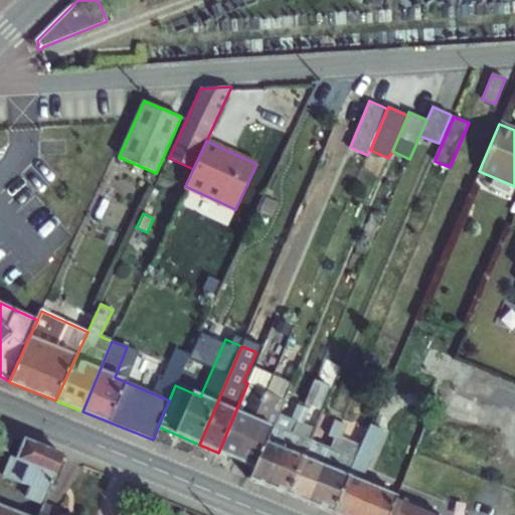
[(161,378),(175,385),(189,357),(175,350),(161,378)]
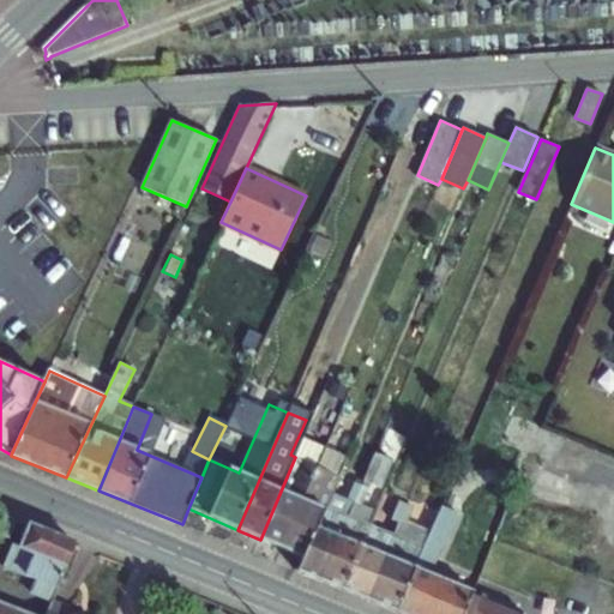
[(305,437),(295,457),(260,540),(282,549),(326,447),(326,446),(305,437)]
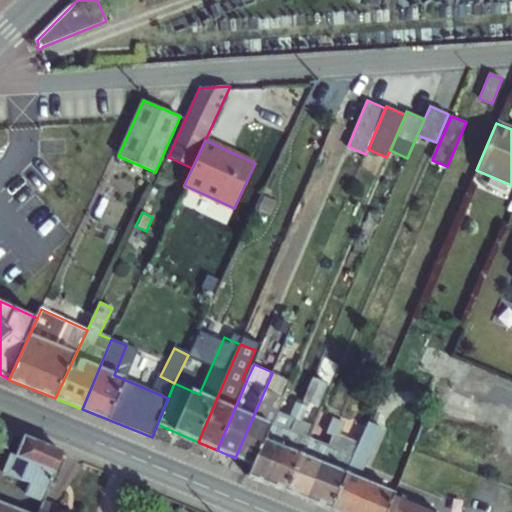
[(282,400),(290,381),(272,373),(235,458),(254,466),(278,411),(282,400)]
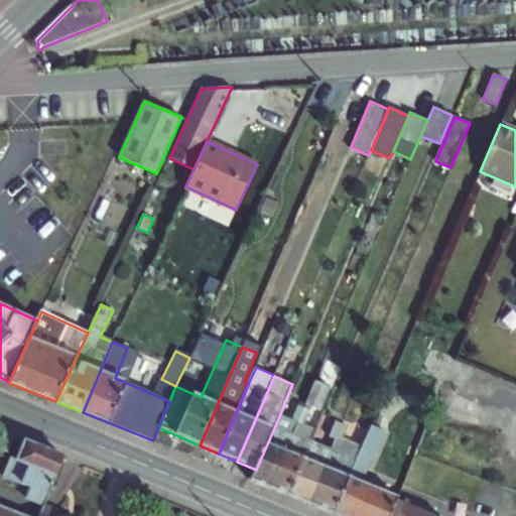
[(315,380),(306,403),(311,406),(319,409),(330,386),(315,380)]
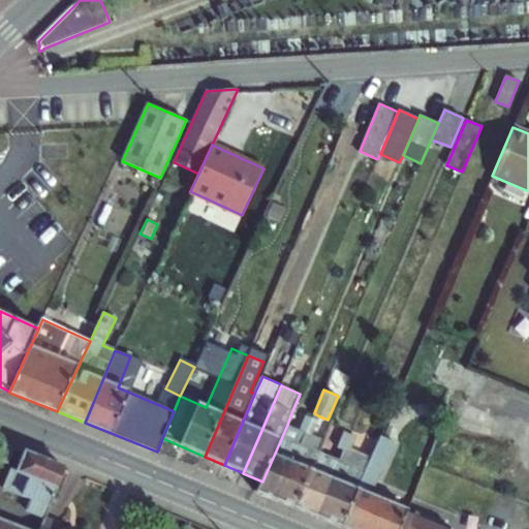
[(305,419),(291,413),(287,425),(300,430),(305,419)]
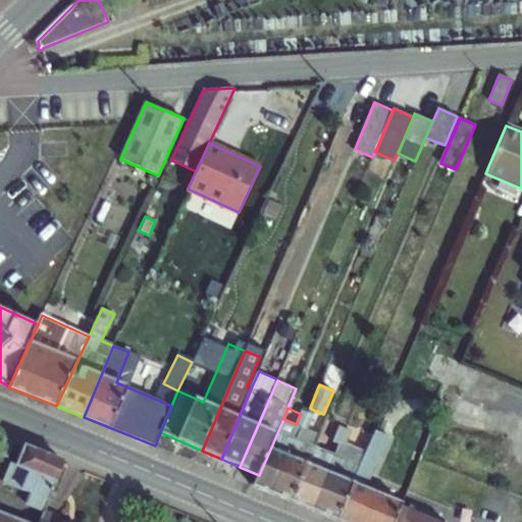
[(308,412),(303,409),(301,414),(296,424),(283,419),(259,475),(254,486),(272,494),(308,412)]
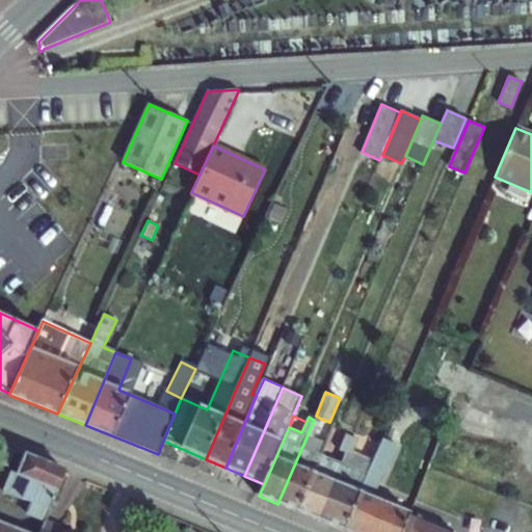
[(324,443),(313,439),(319,423),(314,420),(277,504),(296,511),(320,455),(324,443)]
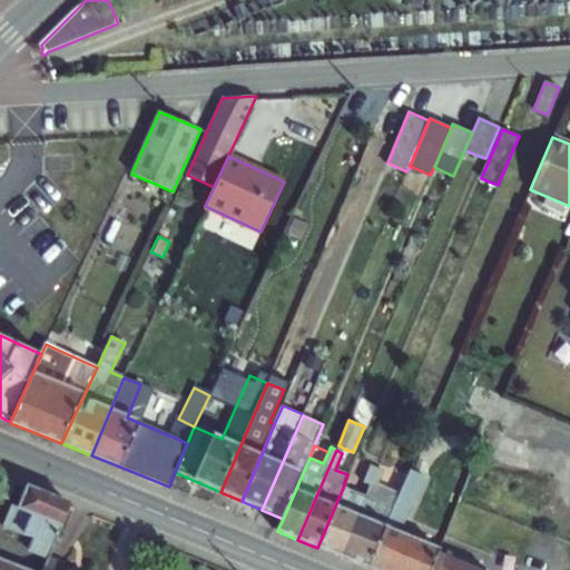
[(370,485),(377,469),(371,465),(363,482),(370,485)]
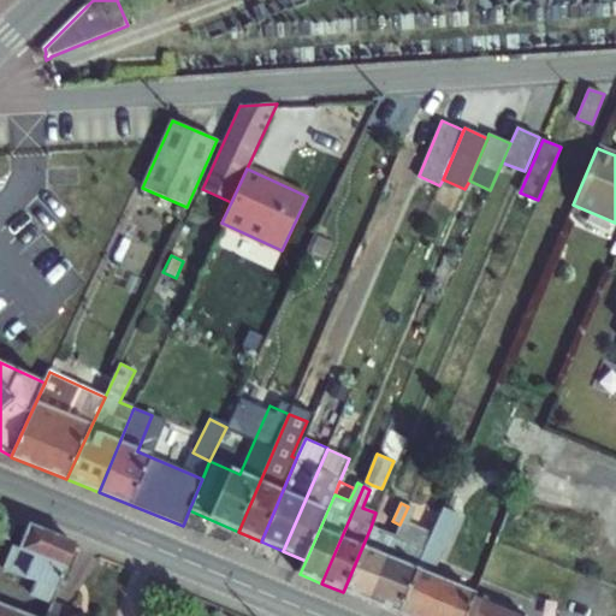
[(397,615),(432,533),(409,523),(415,509),(408,507),(400,525),(395,537),(367,602),(397,615)]
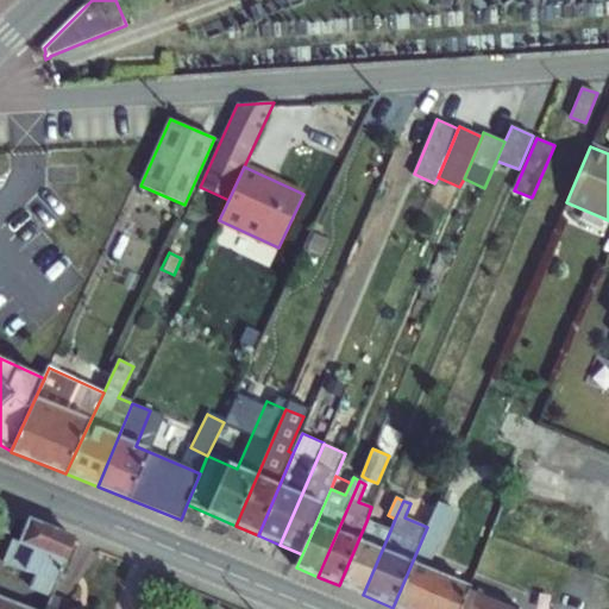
[(454,508),(438,502),(427,527),(393,608),(395,608),(459,608),(469,586),(427,570),(454,508)]
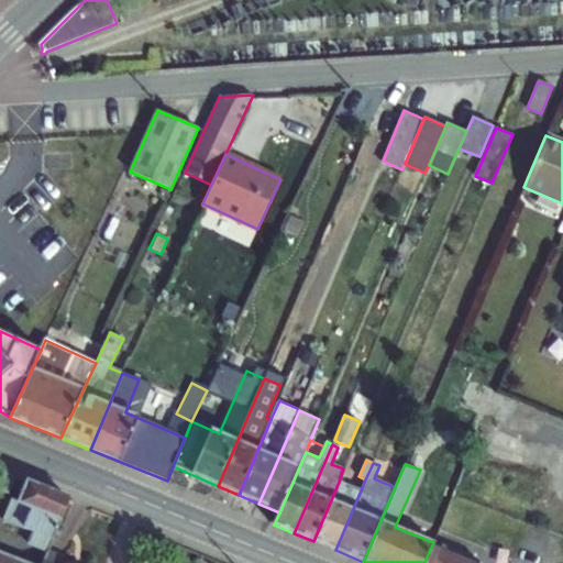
[(14,476),(0,470),(0,489),(7,493),(14,476)]
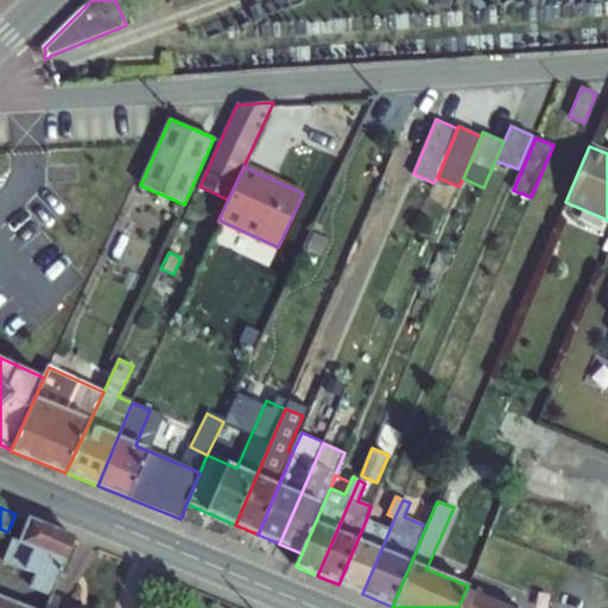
[(52,596),(75,539),(30,520),(20,542),(12,564),(36,575),(30,587),(52,596)]
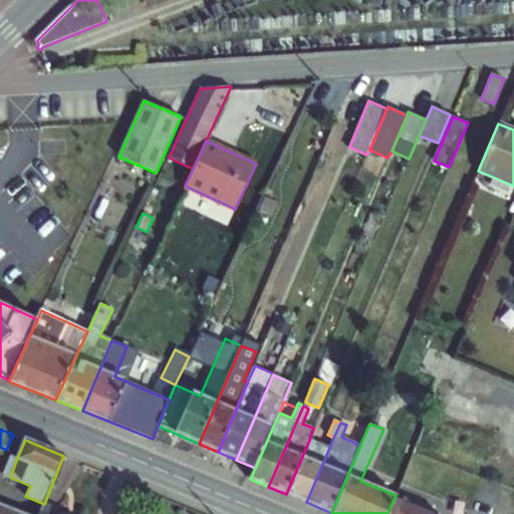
[(306,502),(329,448),(309,440),(286,494),(306,502)]
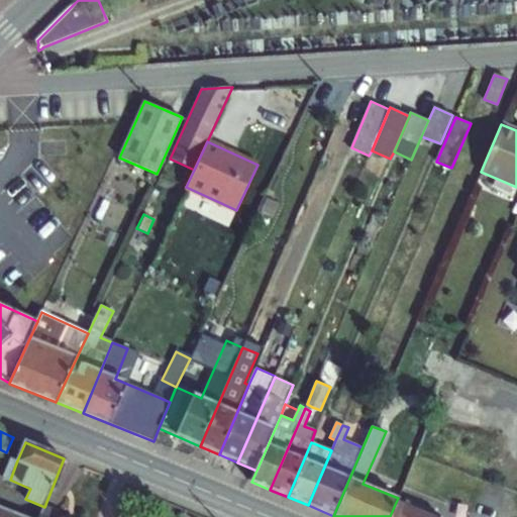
[(10,480),(17,460),(10,457),(2,477),(10,480)]
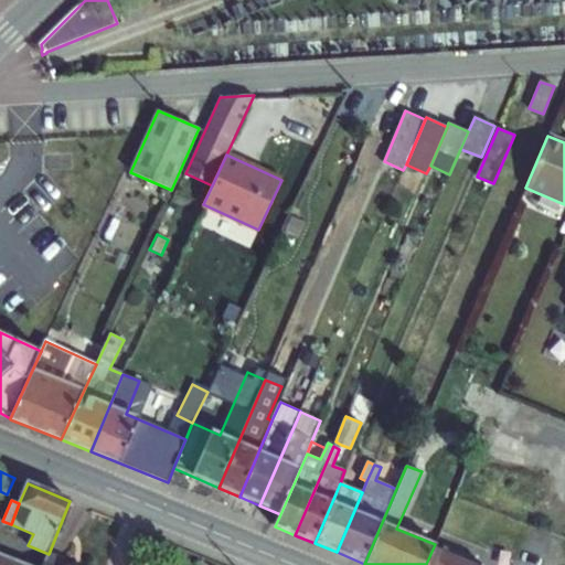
[(426,564),(481,564),(482,564),(435,544),(426,564)]
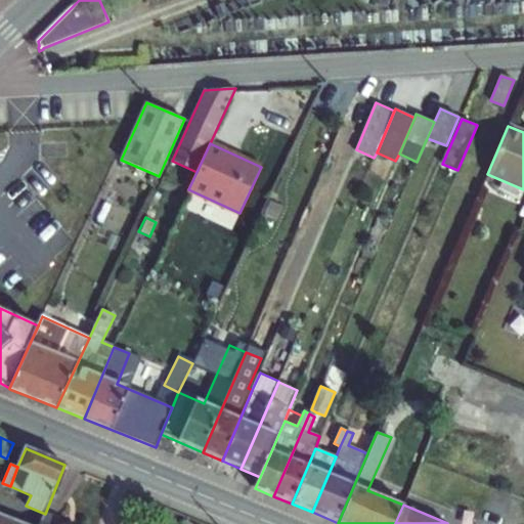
[(24,523),(0,514),(0,523),(24,523)]
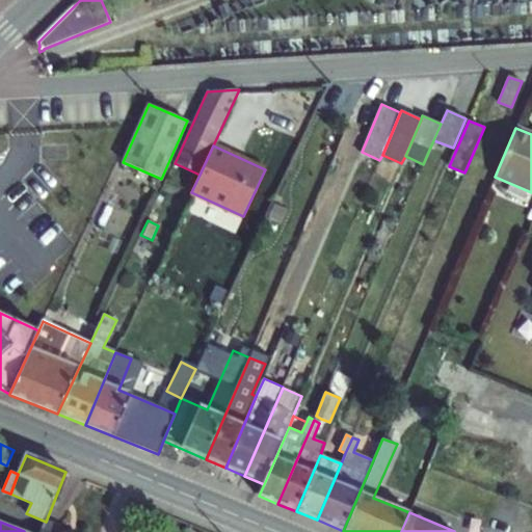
[(46,522),(42,531),(58,531),(60,528),(46,522)]
